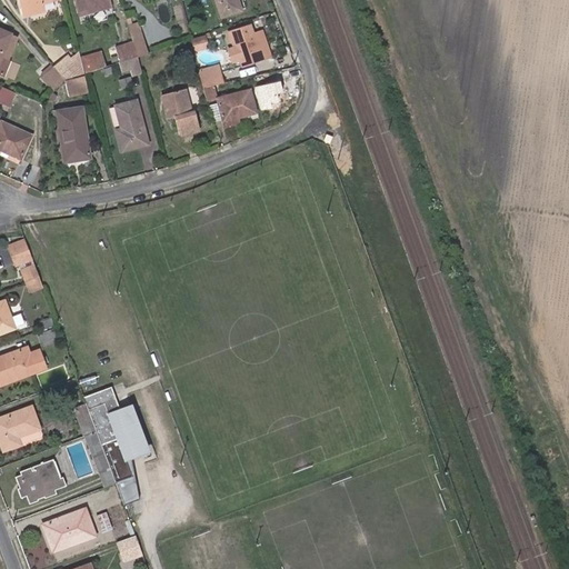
[(41,3),(51,0),(20,0),(23,9),(30,7),(32,13),(43,11),(41,3)]
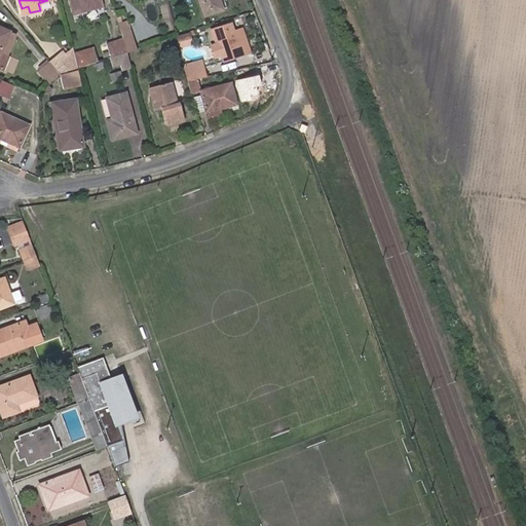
[(104,9),(101,0),(68,0),(71,10),(81,7),(83,14),(101,10),(104,9)]
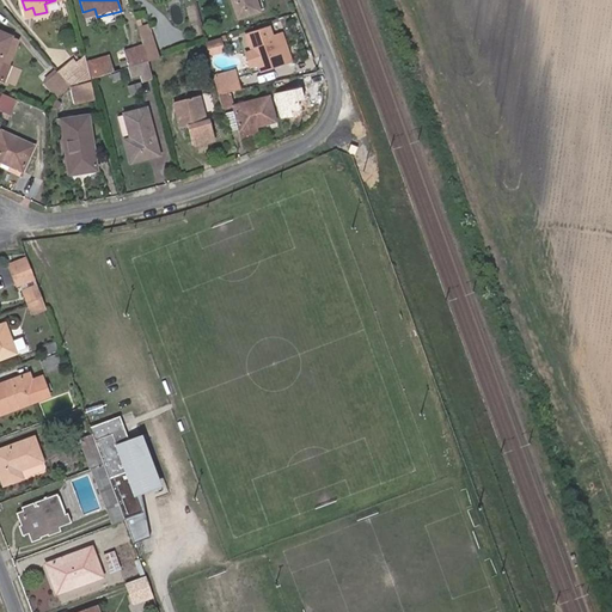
[(259,11),(255,0),(232,0),(238,18),(259,11)]
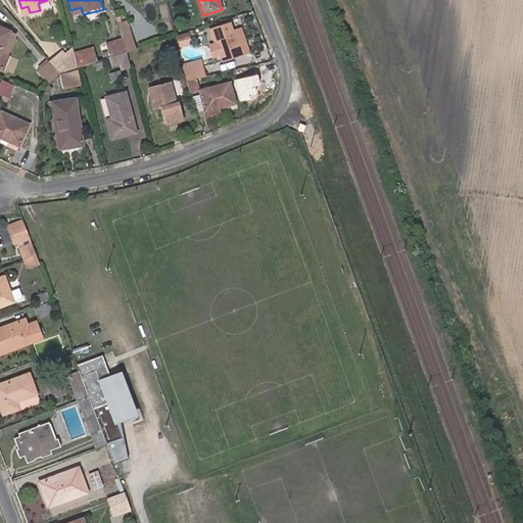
[(135,49),(127,21),(119,25),(122,36),(126,51),(135,49)]
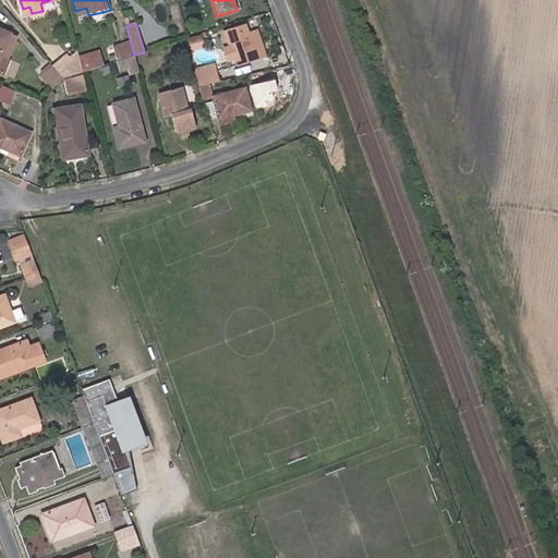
[(262,43),(257,29),(247,33),(245,24),(223,31),(229,45),(231,44),(235,58),(238,64),(262,57),(257,44),(262,43)]
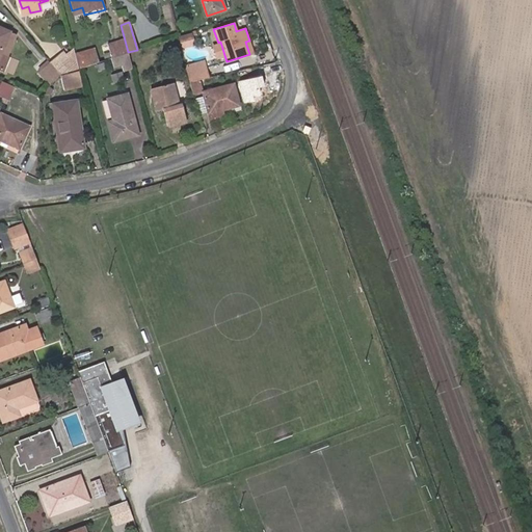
[(0,55),(9,31),(0,27),(0,69),(3,71),(7,58),(0,55)]
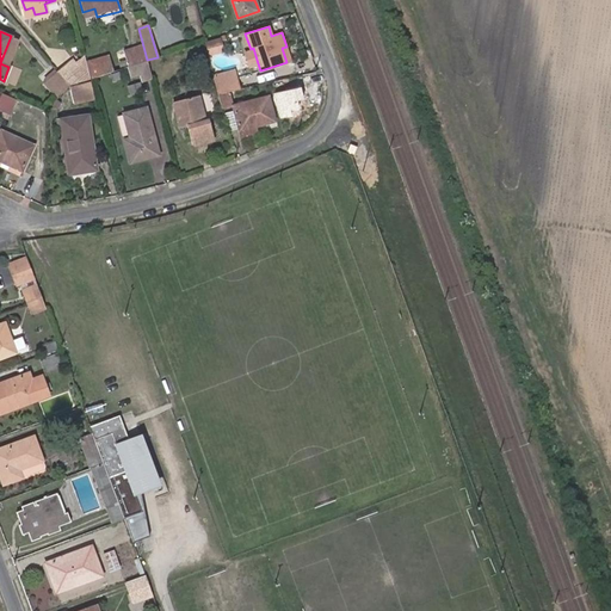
[(223,51),(221,41),(226,39),(224,35),(220,37),(220,38),(207,43),(209,55),(223,51)]
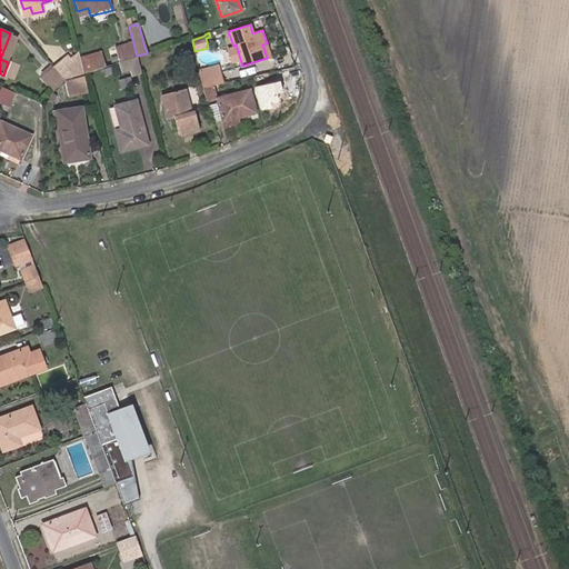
[(8,62),(19,37),(10,33),(0,59),(8,62)]
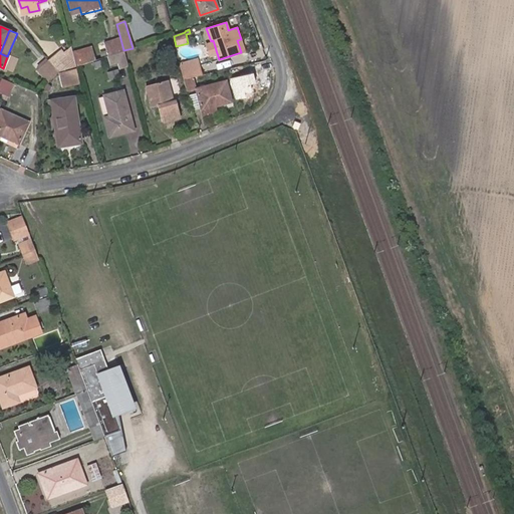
[(123,50),(119,35),(110,38),(111,40),(104,43),(108,55),(123,50)]
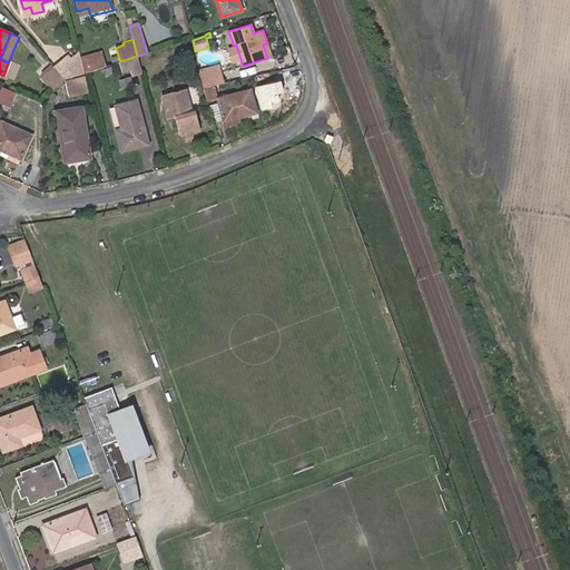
[(241,59),(236,45),(234,46),(226,48),(231,62),(241,59)]
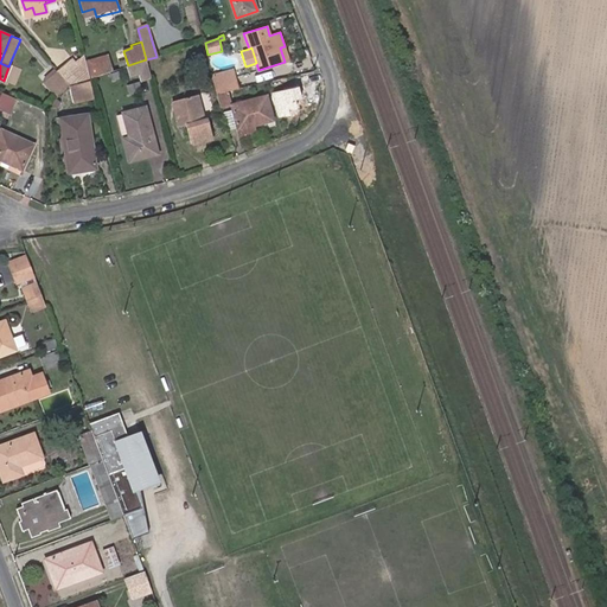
[(128,65),(123,51),(114,53),(120,69),(128,65)]
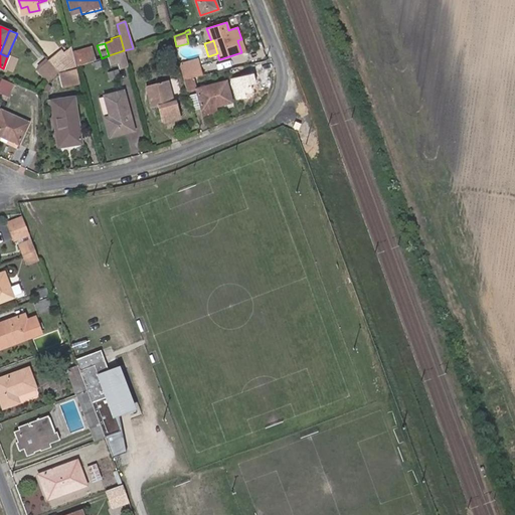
[(96,60),(92,46),(77,50),(76,45),(71,46),(77,66),(96,60)]
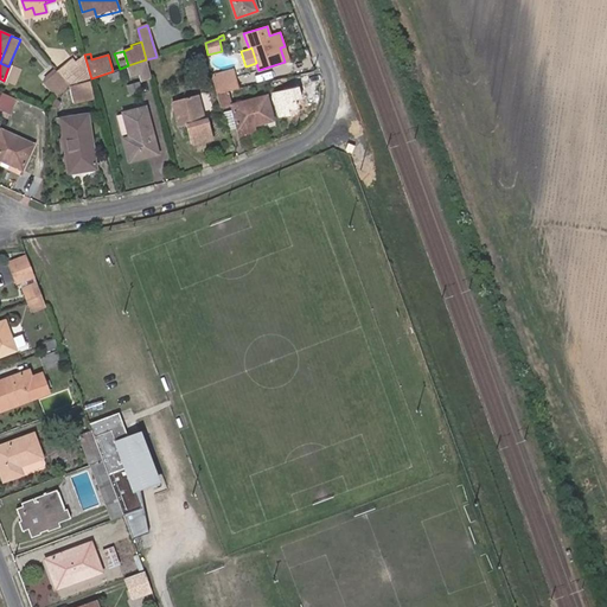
[(90,78),(84,56),(75,63),(72,58),(57,71),(69,85),(90,78)]
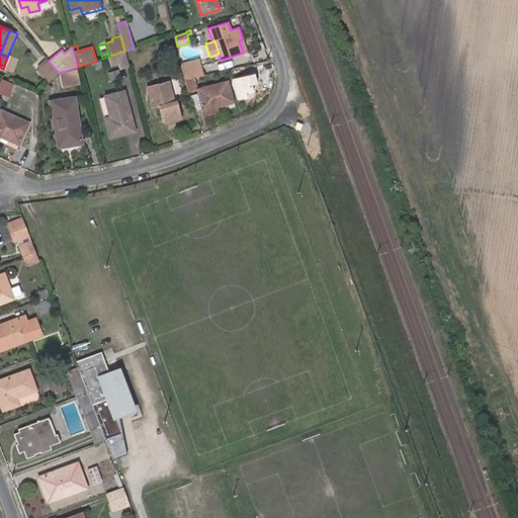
[(128,66),(124,51),(109,56),(111,65),(119,62),(121,68),(128,66)]
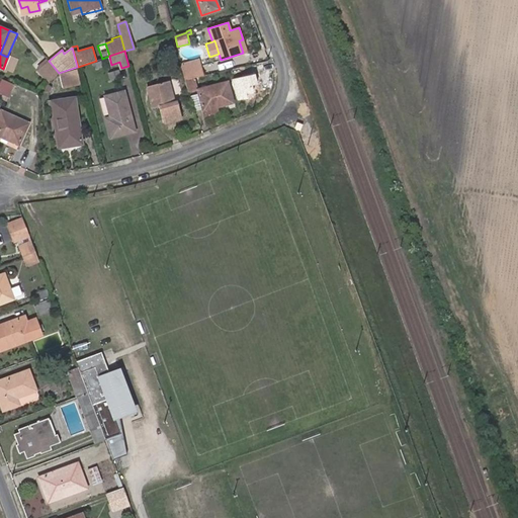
[(103,66),(102,60),(94,63),(96,69),(103,66)]
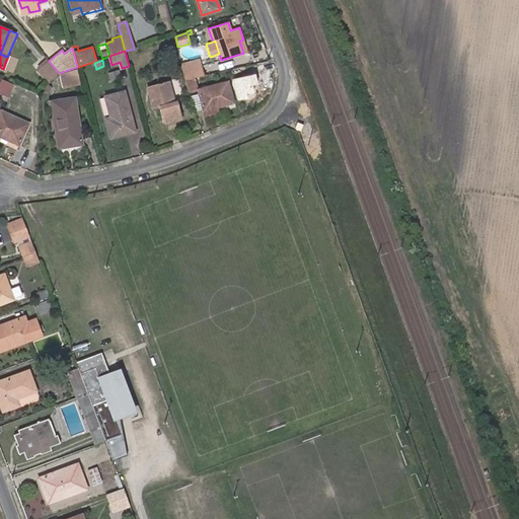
[(201,66),(199,60),(181,65),(183,71),(201,66)]
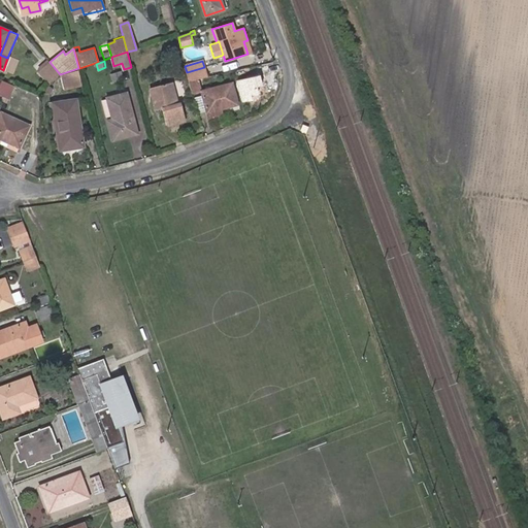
[(60,74),(50,62),(38,71),(51,84),(60,74)]
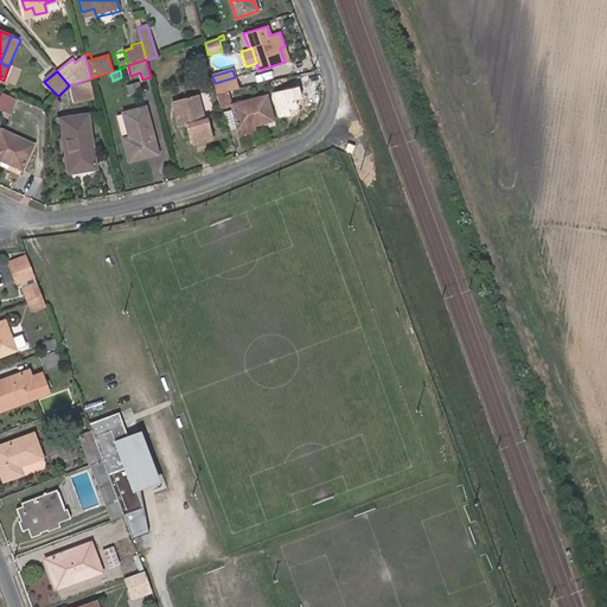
[(237,88),(235,77),(215,83),(217,93),(227,90),(237,88)]
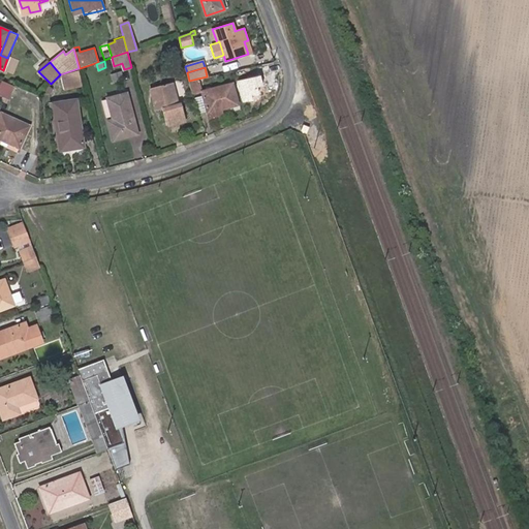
[(83,85),(80,71),(61,76),(65,89),(83,85)]
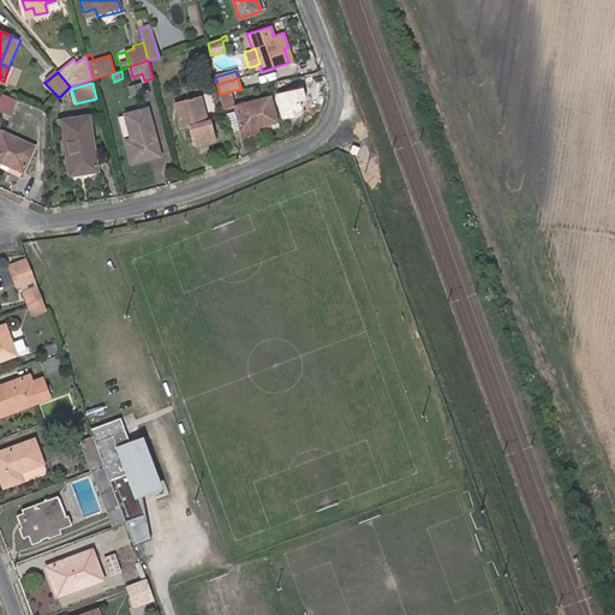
[(144,95),(141,83),(132,85),(136,99),(144,95)]
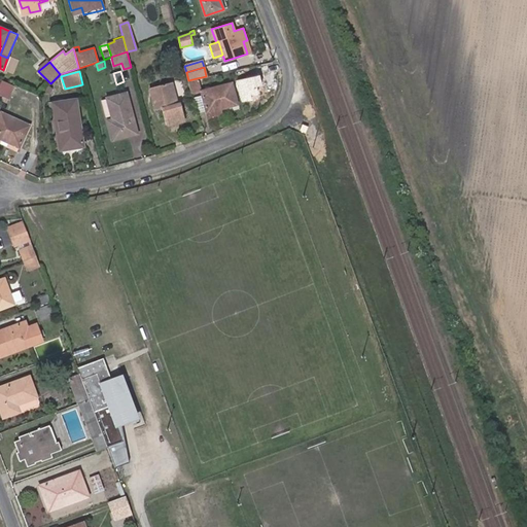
[(200,91),(197,78),(188,80),(191,93),(200,91)]
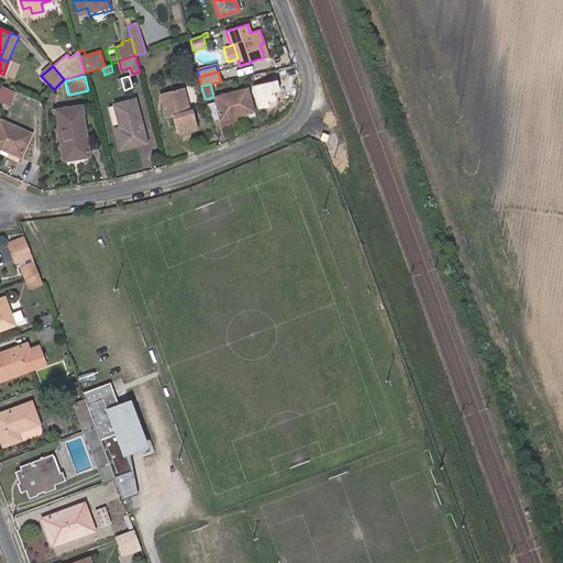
[(0,106),(6,109),(14,91),(2,86),(0,89),(0,106)]
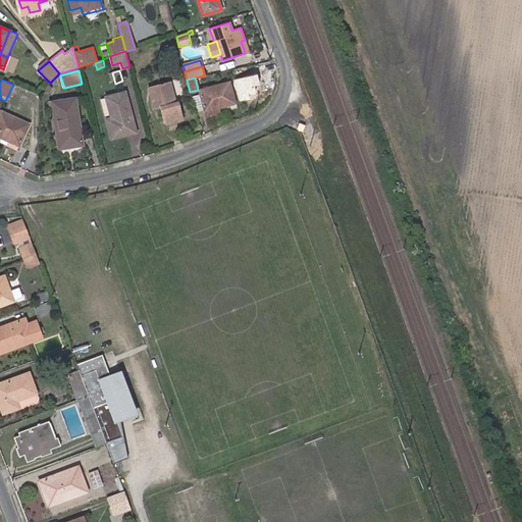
[(175,102),(169,81),(148,87),(155,111),(160,109),(164,123),(184,118),(178,101),(175,102)]
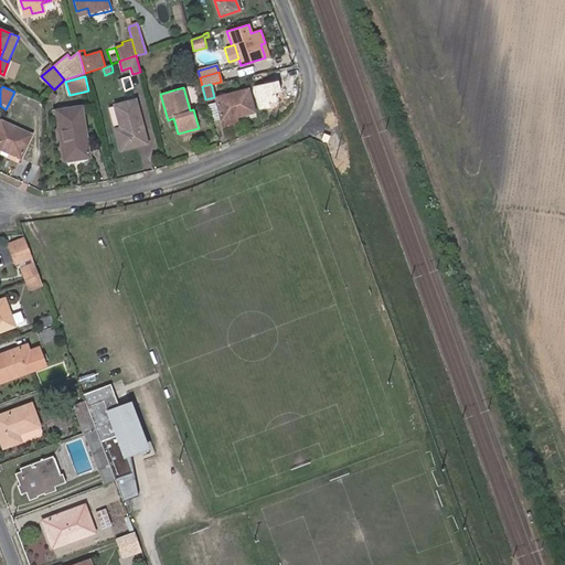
[(53,102),(60,95),(55,89),(49,97),(53,102)]
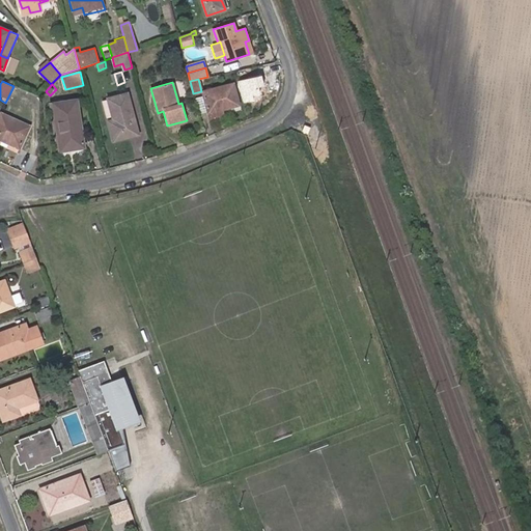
[(239,105),(233,84),(203,92),(208,113),(221,110),(239,105)]
